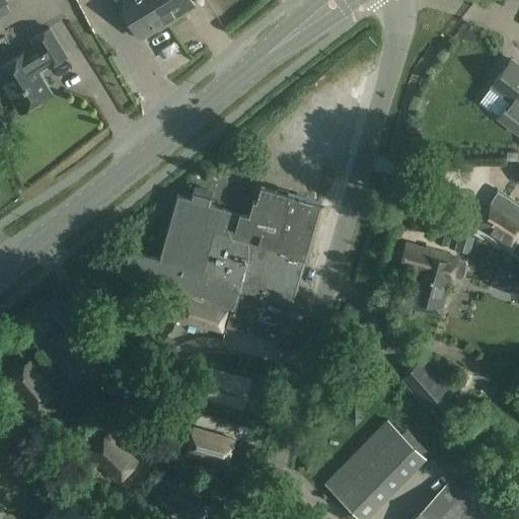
[(168,24),(154,0),(126,0),(126,9),(142,35),(158,26),(162,27),(168,24)]
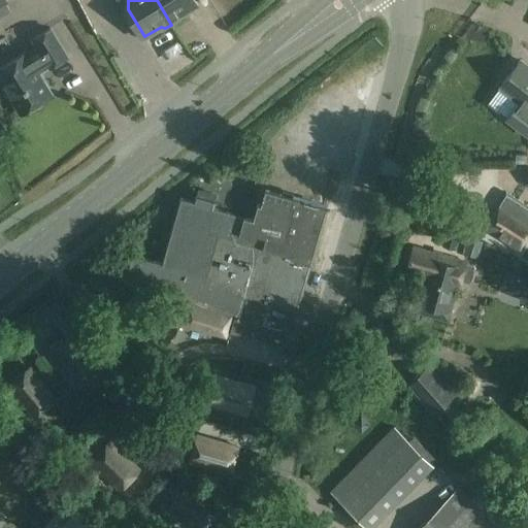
[(157,0),(171,25),(183,18),(184,13),(200,4),(198,0),(157,0)]
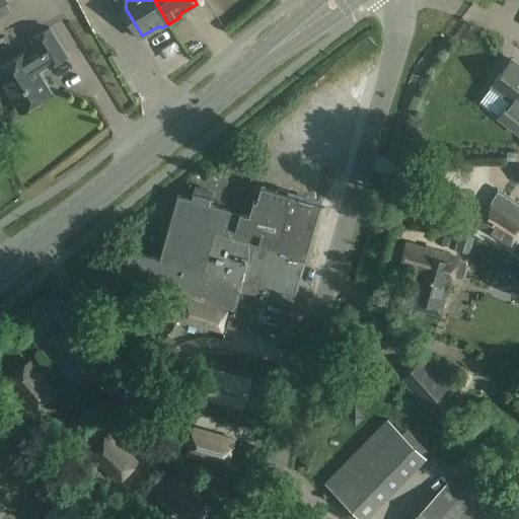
[(27,51),(0,67),(0,75),(3,80),(2,84),(8,93),(11,94),(21,110),(53,92),(40,70),(50,64),(51,66),(68,55),(52,27),(34,38),(39,45),(27,51)]
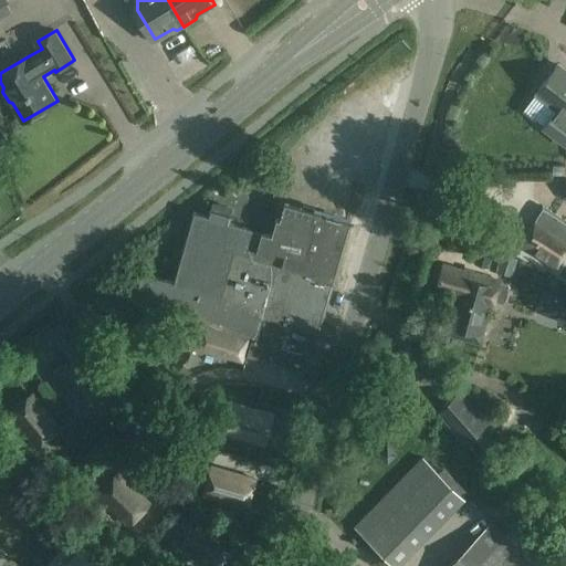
[(537,93),(523,111),(544,126),(544,127),(565,144),(565,70),(558,64),(537,93)]
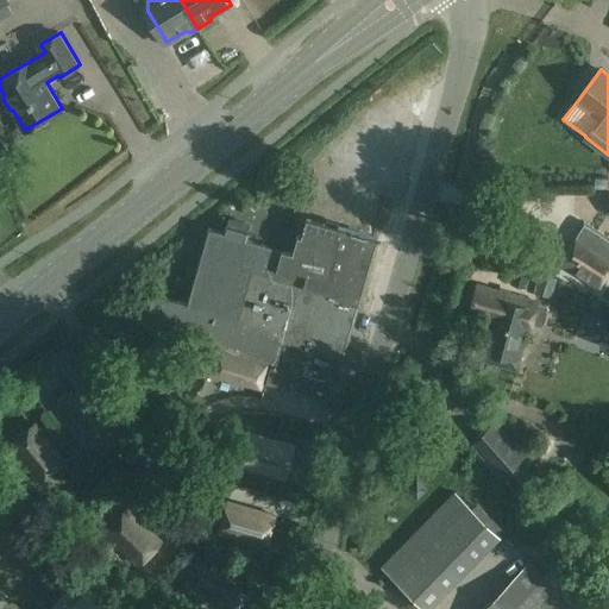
[(227,226),(225,232),(209,227),(187,302),(152,292),(143,321),(271,362),(265,382),(344,407),(359,358),(343,353),(376,239),(338,227),(338,228),(307,219),(302,237),(299,236),(293,253),(245,239),(248,232),(227,226)]
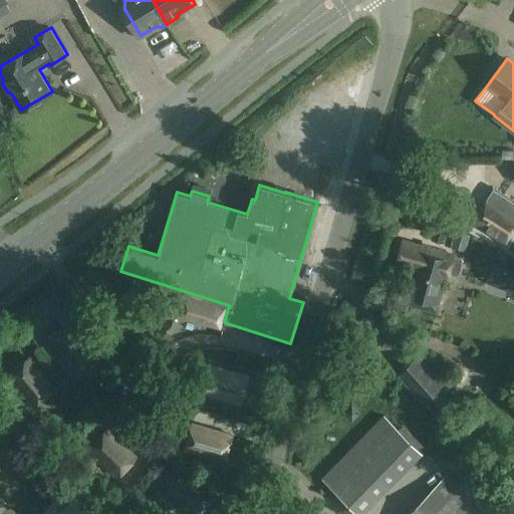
[(513,229),(513,202),(492,189),(488,197),(472,221),(506,242),(513,229)]
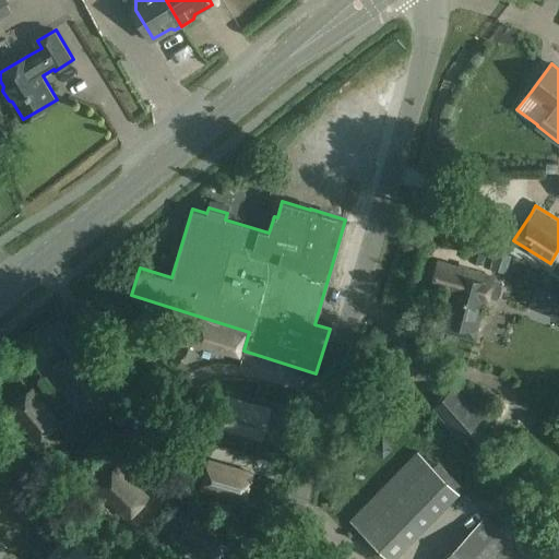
[(490,266),(496,247),(475,241),(470,260),(490,266)]
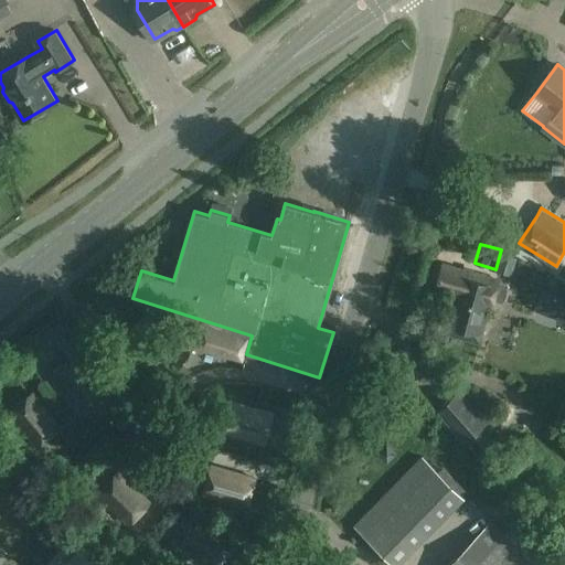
[(516,258),(502,254),(497,273),(511,276),(516,258)]
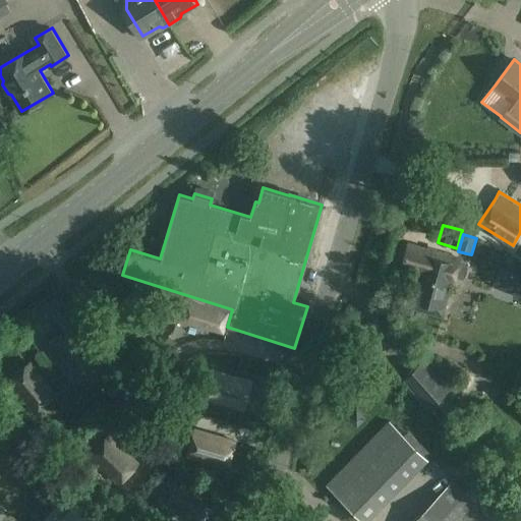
[(399,268),(417,273),(407,308),(444,319),(453,287),(458,279),(463,280),(463,278),(464,277),(467,268),(466,265),(462,264),(459,258),(407,241),(399,268)]
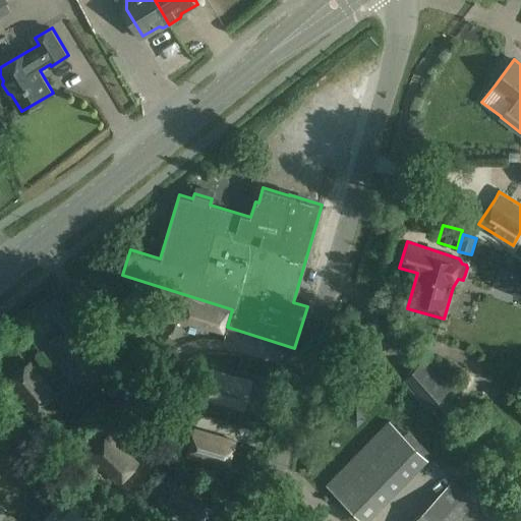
[(507,275),(517,262),(509,254),(498,268),(507,275)]
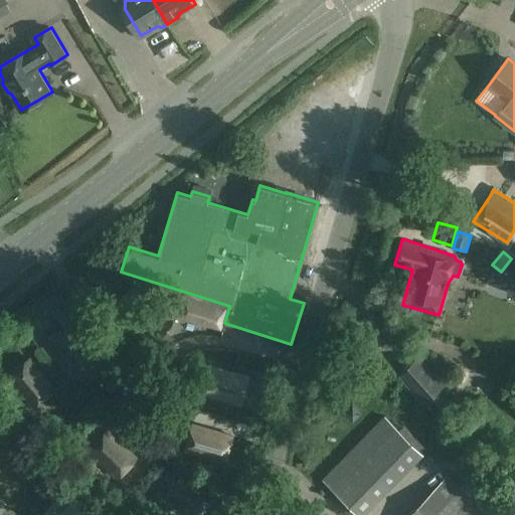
[(47,296),(55,305),(67,296),(59,286),(47,296)]
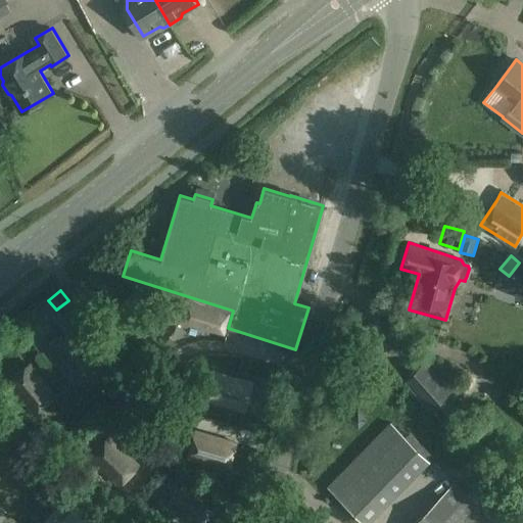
[(110,315),(149,344),(167,321),(128,291),(110,315)]
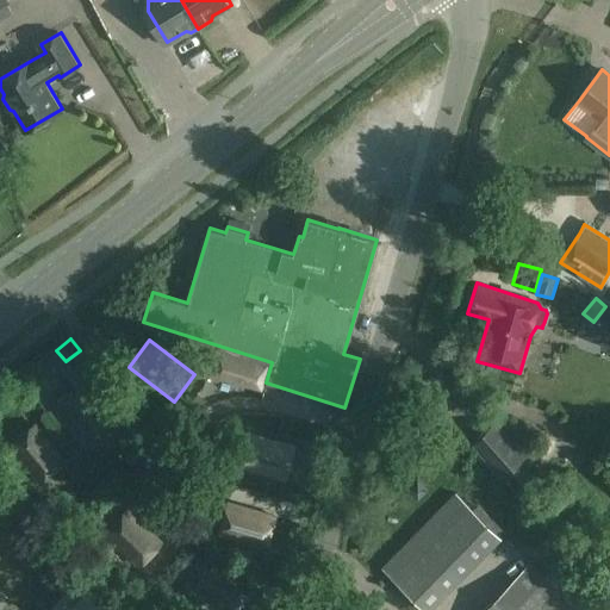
[(257,393),(267,361),(221,349),(212,381),(257,393)]
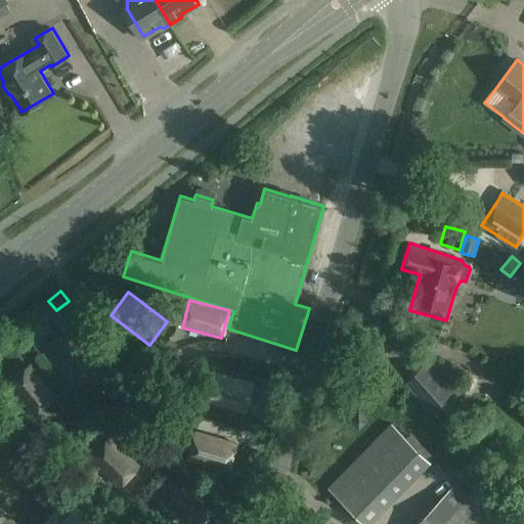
[(100,358),(75,328),(52,346),(79,377),(100,358)]
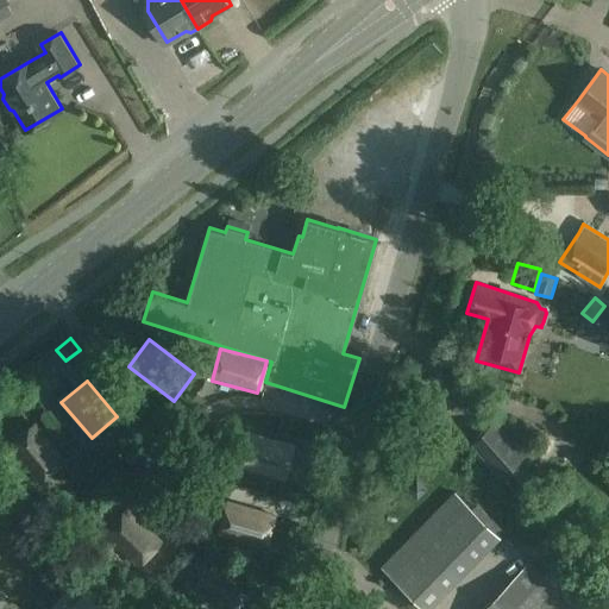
[(237,441),(242,422),(226,418),(221,438),(237,441)]
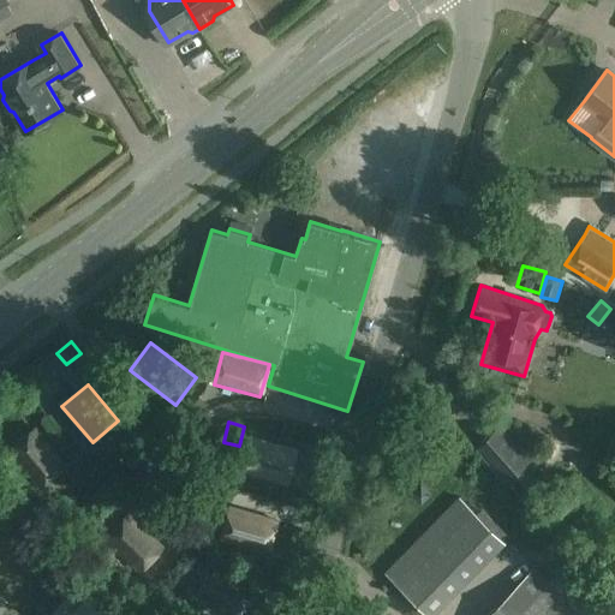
[(475,446),(506,482),(530,461),(500,424),(475,446)]
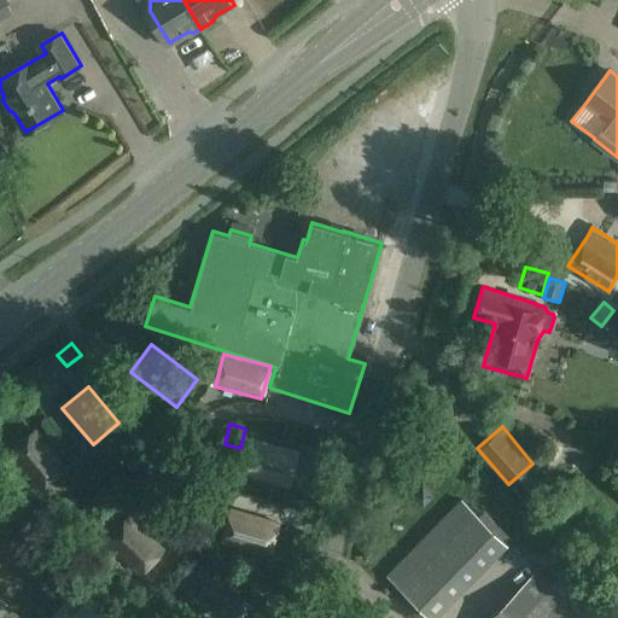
[(66,466),(36,429),(10,450),(41,488),(66,466)]
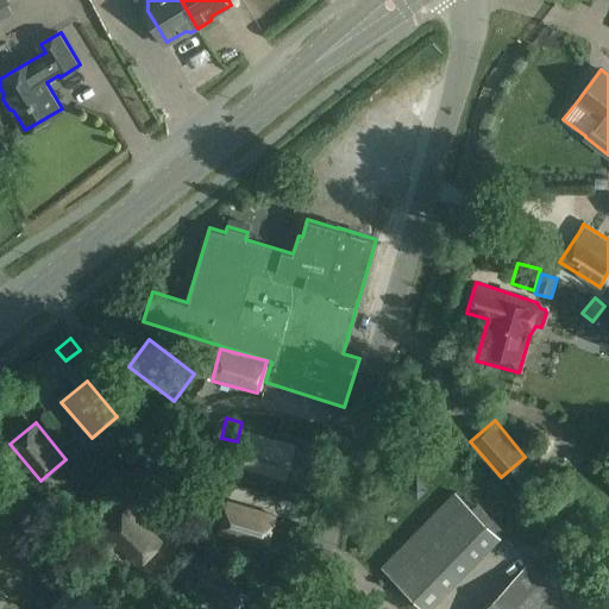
[(295,446),(249,432),(239,464),(284,478),(295,446)]
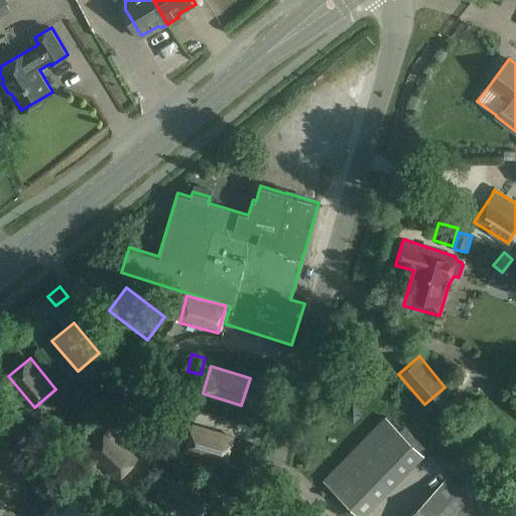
[(346,413),(353,421),(361,413),(354,406),(346,413)]
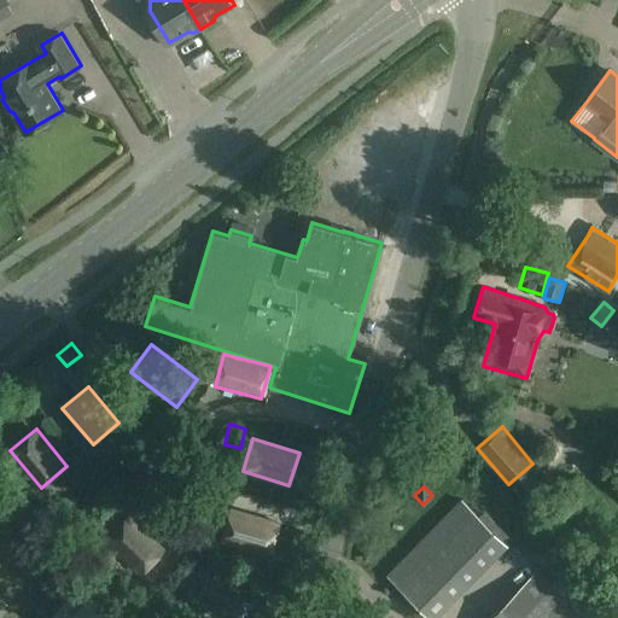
[(464,500),(388,576),(431,617),(436,617),(509,544),(505,541),(502,538),(479,516),(470,507),(464,500)]
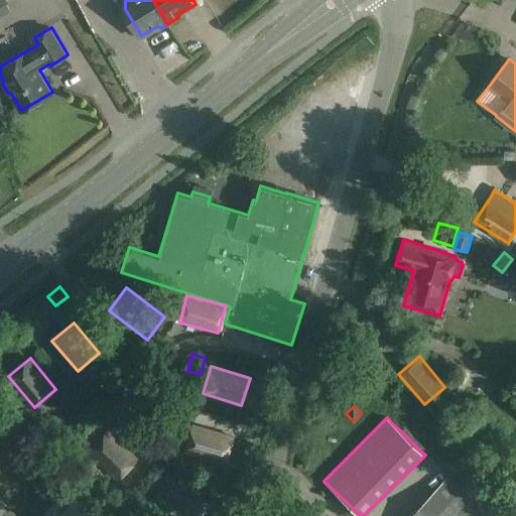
[(185,453),(224,464),(232,436),(194,425),(185,453)]
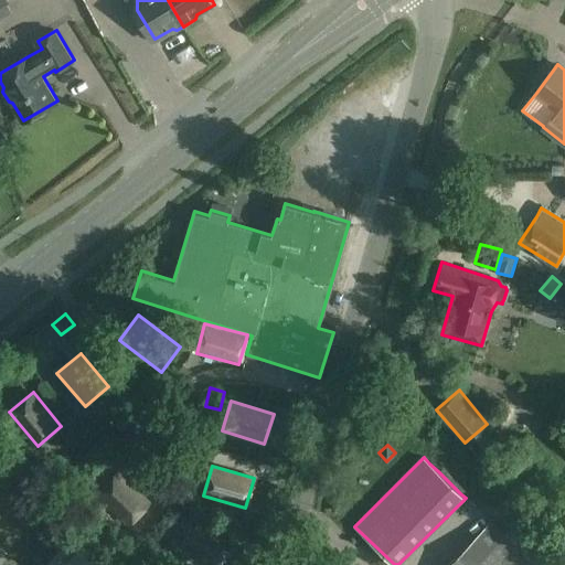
[(119,471),(97,493),(95,496),(127,526),(150,501),(119,471)]
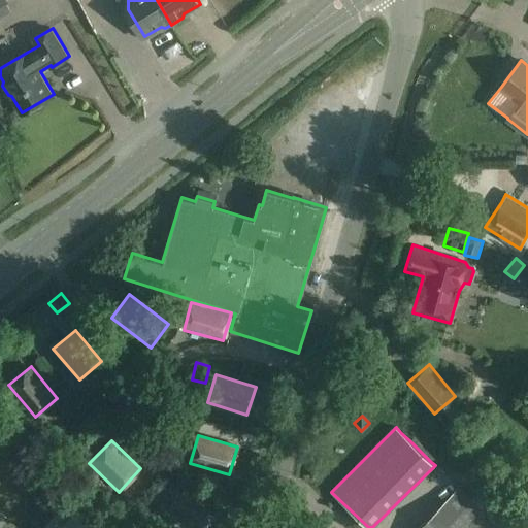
[(527,527),(527,522),(488,483),(471,500),(459,488),(419,527),(527,527)]
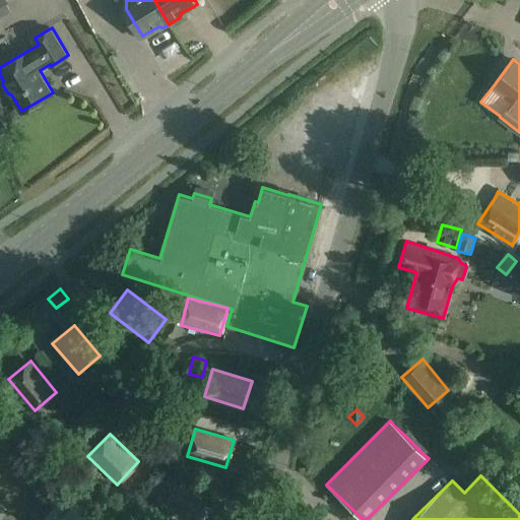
[(166,501),(190,519),(202,519),(215,504),(184,478),(166,501)]
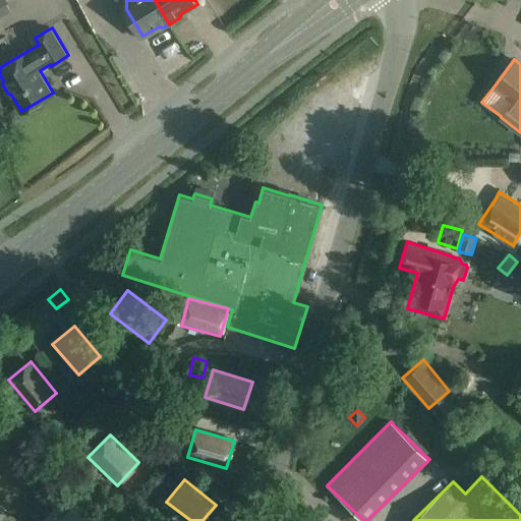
[(166,489),(155,480),(147,491),(157,500),(166,489)]
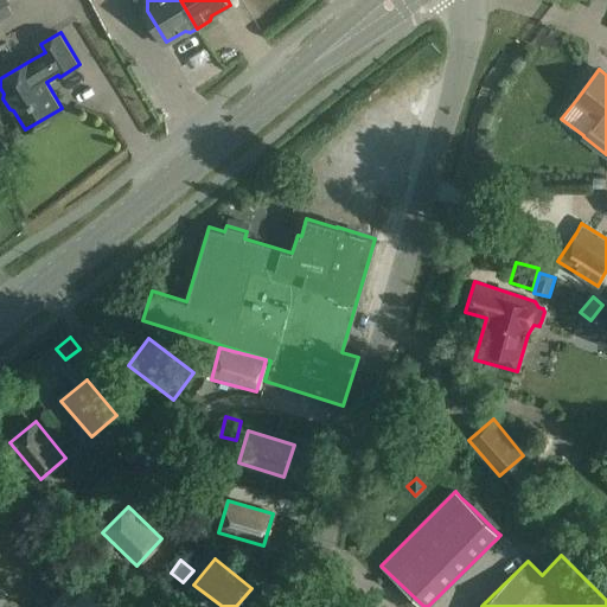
[(88,564),(46,606),(116,606),(125,600),(88,564)]
